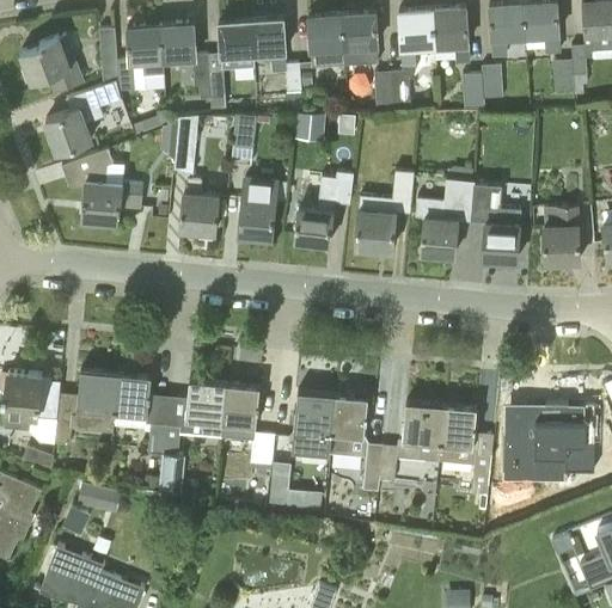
[(557,0),(524,2),(525,36),(545,35),(546,53),(561,51),(557,0)]
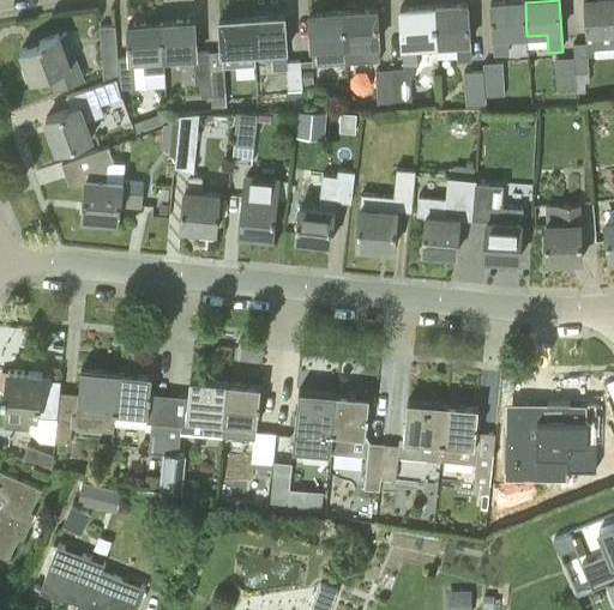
[(613,0),(584,0),(587,36),(588,46),(588,59),(594,58),(594,52),(613,49),(613,0)]
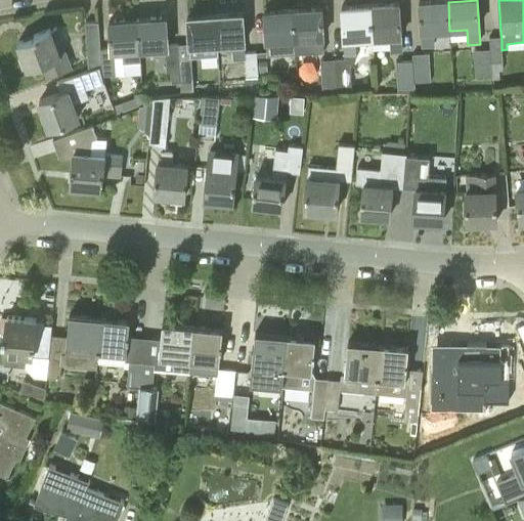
[(433,32),(449,31),(448,2),(420,4),(422,49),(434,48),(433,32)]
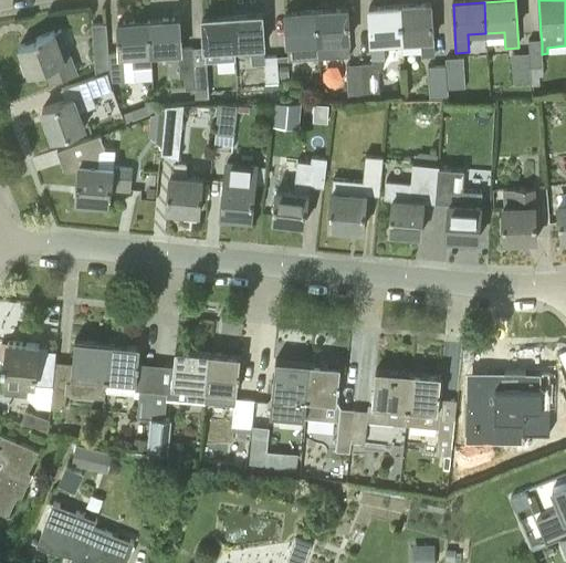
[(400,8),(401,43),(401,55),(421,54),(421,59),(433,58),(431,6),(400,8)]
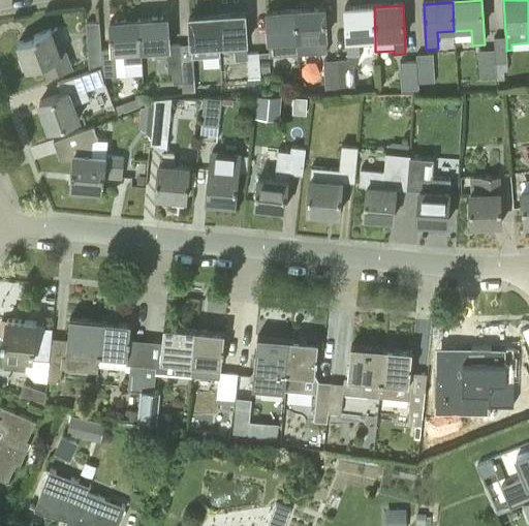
[(348,62),(338,62),(340,96),(354,95),(353,69),(359,62),(359,56),(359,53),(375,52),(375,40),(374,7),(345,9),(347,57),(348,57),(348,62)]
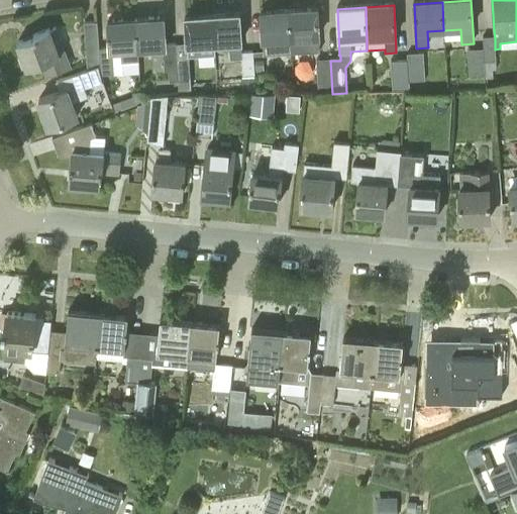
[(317,10),(304,11),(289,12),(291,55),(320,54),(317,10)]
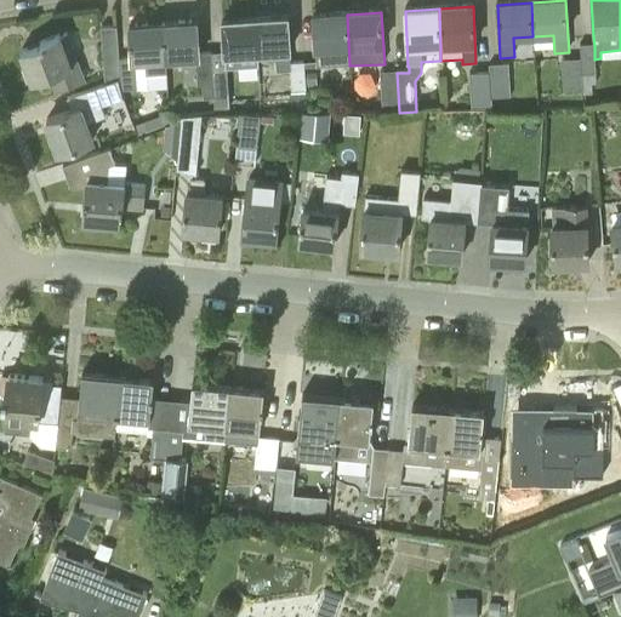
[(315,68),(330,67),(349,66),(347,15),(313,16),(315,68)]
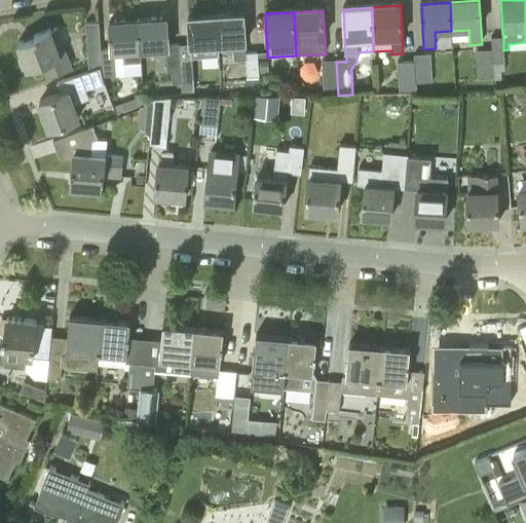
[(245,15),(216,16),(218,46),(232,45),(234,62),(246,62),(247,80),(259,79),(258,54),(246,55),(245,44),(246,44),(245,15)]
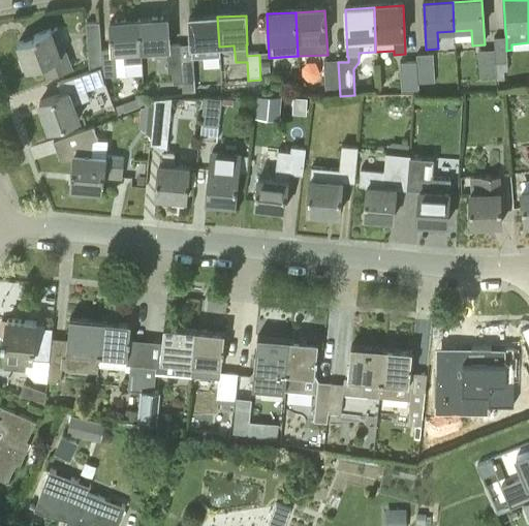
[(220,59),(219,47),(217,17),(189,19),(191,47),(180,47),(181,73),(183,96),(195,96),(193,60),(220,59)]
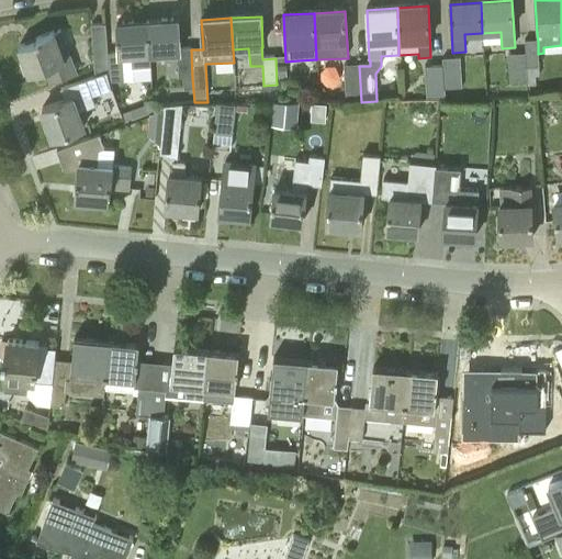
[(179,21),(147,23),(149,55),(150,55),(177,53),(179,79),(192,78),(191,49),(181,51),(179,21)]
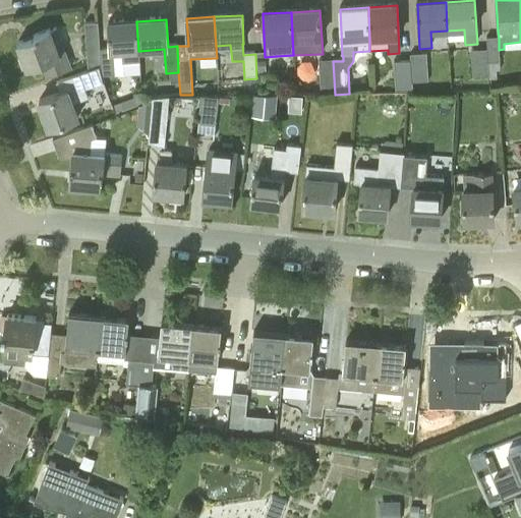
[(101,76),(114,76),(123,76),(122,65),(139,63),(139,51),(138,51),(136,21),(109,23),(110,50),(100,51),(101,67),(101,76)]
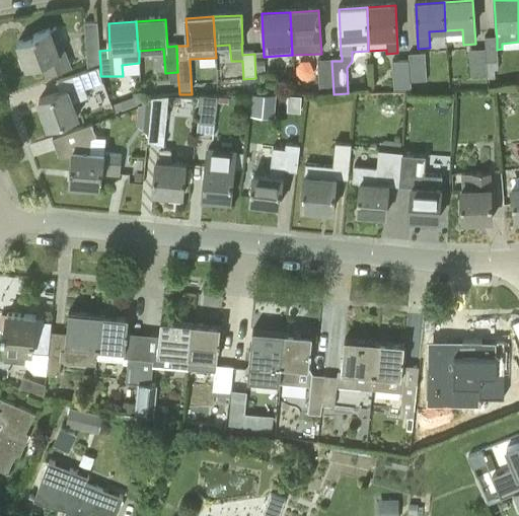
[(100,67),(99,51),(99,45),(97,24),(84,24),(87,72),(100,67)]
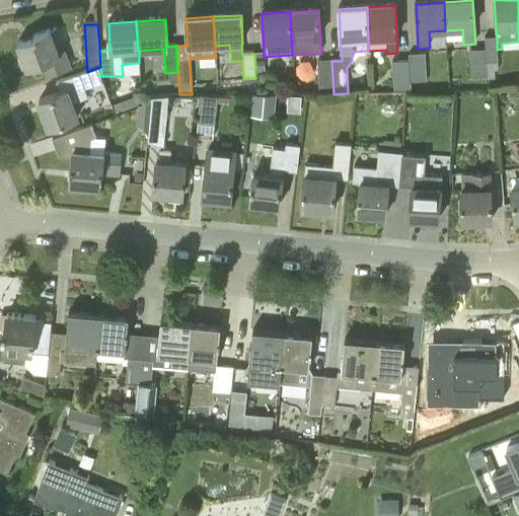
[(47,78),(66,72),(71,70),(56,29),(50,31),(50,30),(33,37),(34,39),(17,45),(18,48),(19,47),(27,71),(43,65),(47,78)]
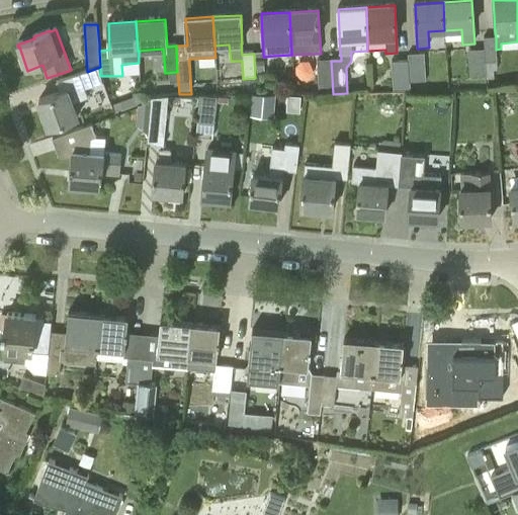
[(485,52),(486,64),(497,64),(496,50),(496,38),(484,39),(485,52)]
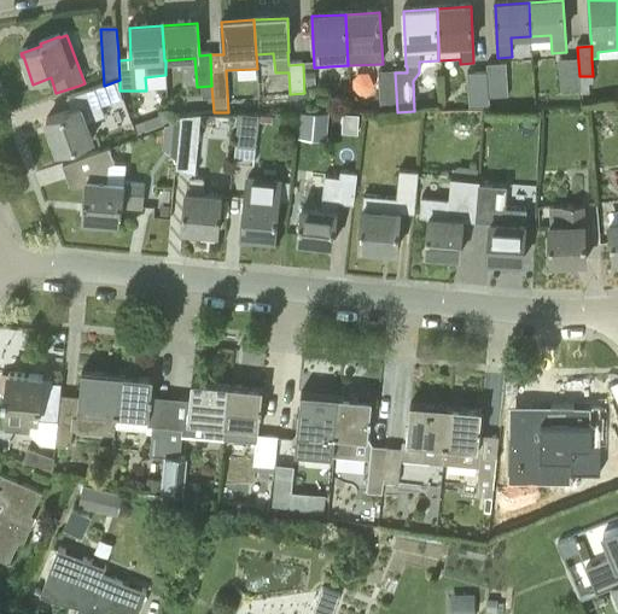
[(581,95),(579,76),(578,62),(558,63),(560,97),(581,95)]
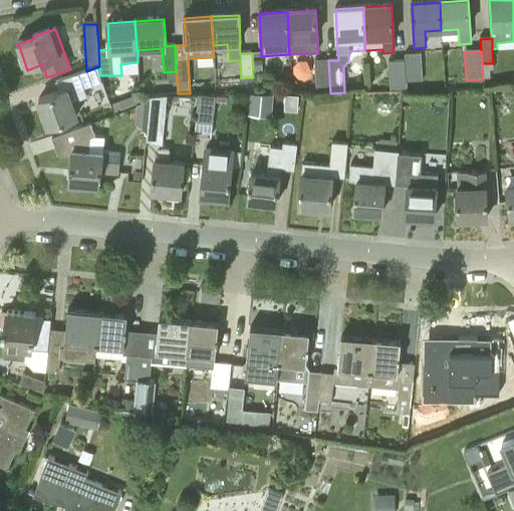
[(405,62),(407,84),(422,83),(421,54),(405,56),(405,62)]
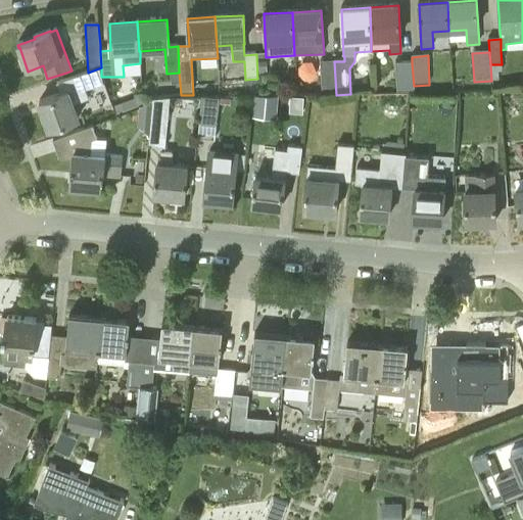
[(336,95),(334,61),(320,62),(322,96),(336,95)]
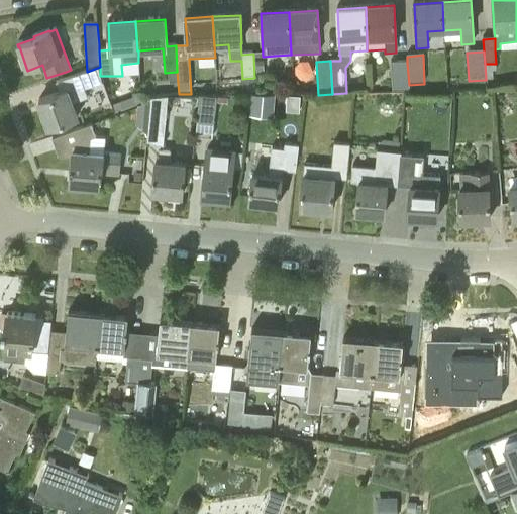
[(409,93),(409,85),(407,63),(391,64),(393,94),(409,93)]
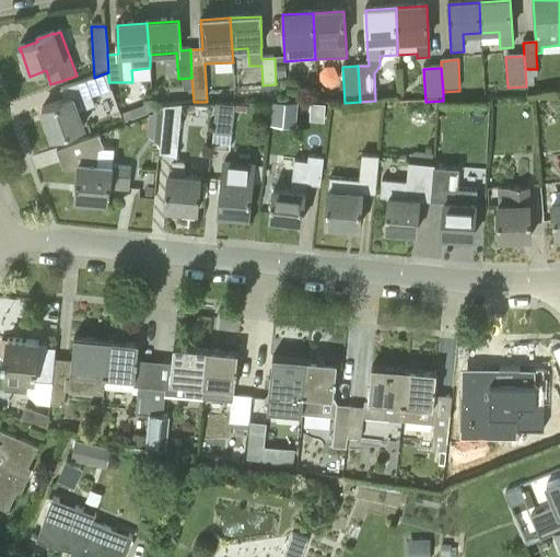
[(286,69),(275,69),(276,81),(286,81),(286,69)]
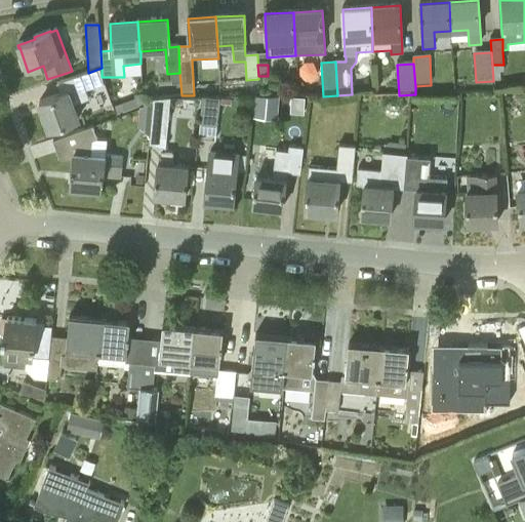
[(503,74),(503,65),(492,65),(493,81),(493,83),(500,83),(500,75),(503,74)]
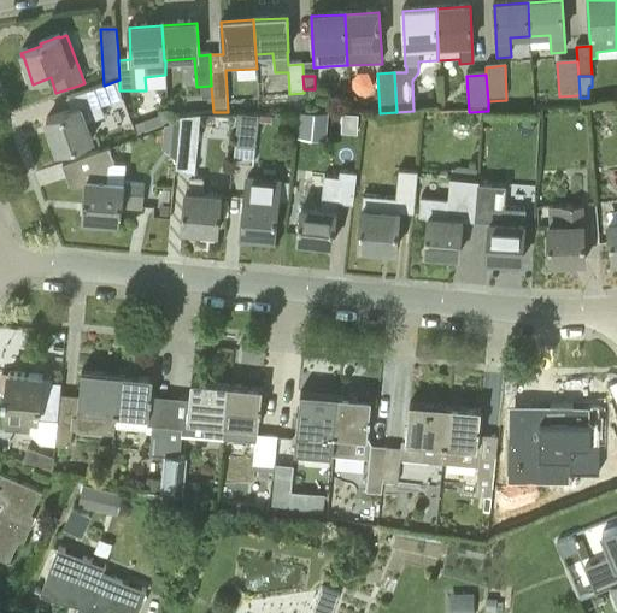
[(104,86),(93,89),(66,99),(70,111),(46,121),(58,154),(93,140),(87,124),(105,119),(100,107),(122,100),(119,90),(119,80),(104,86)]
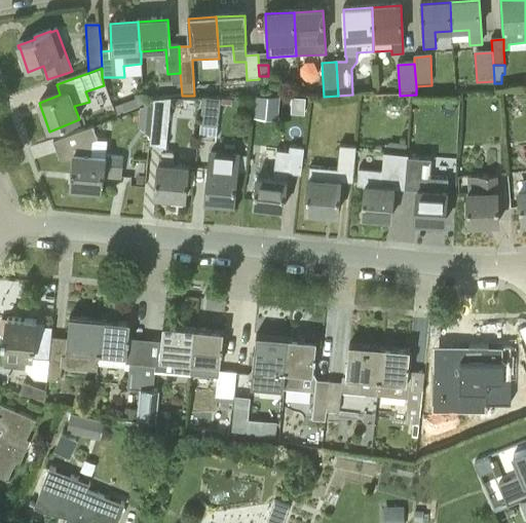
[(220,101),(203,98),(200,124),(217,126),(220,101)]
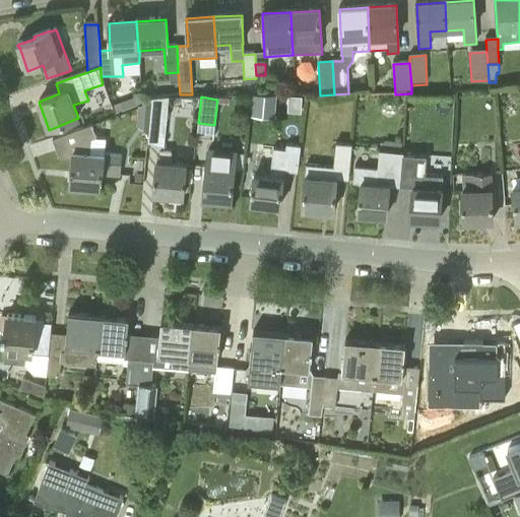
[(254,98),(251,119),(273,121),(276,100),(254,98)]
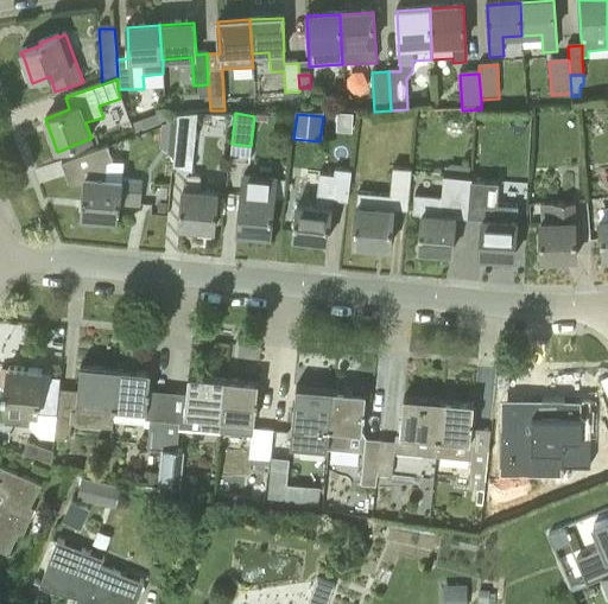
[(176,141),(172,171),(191,173),(197,115),(178,116),(178,122),(176,141)]
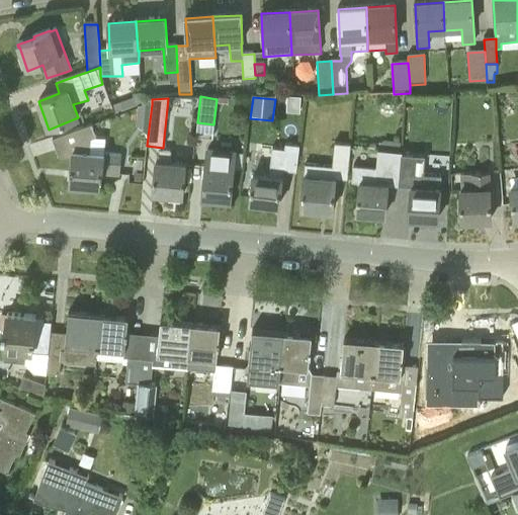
[(134,99),(112,107),(115,114),(137,107),(134,99)]
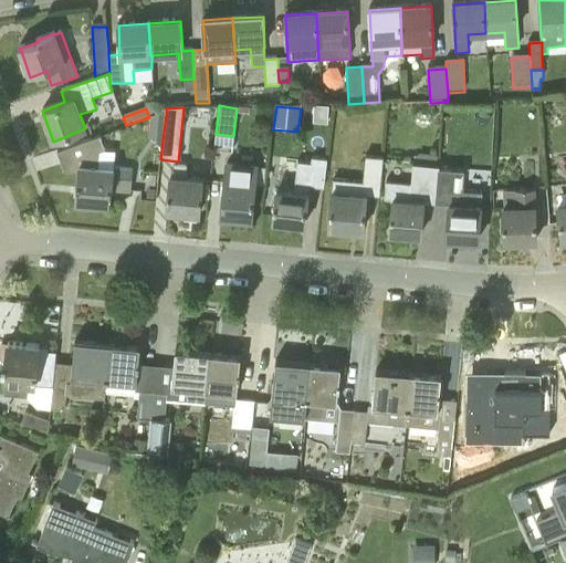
[(166,114),(155,113),(155,118),(150,118),(149,131),(164,132),(166,114)]
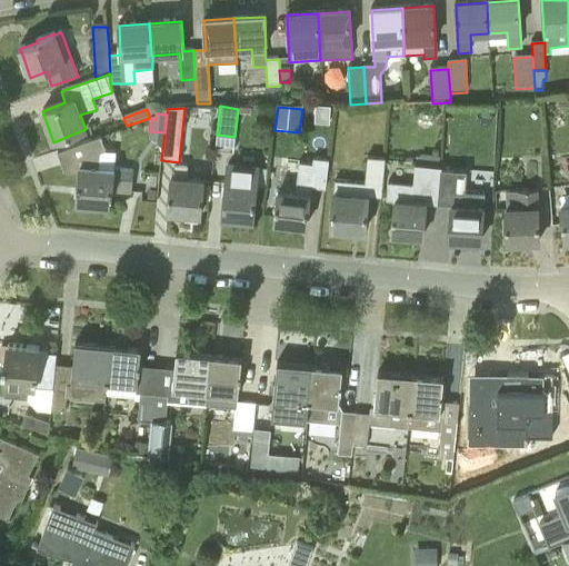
[(131,194),(133,172),(116,170),(99,168),(100,154),(106,152),(100,138),(83,144),(58,154),(65,172),(79,174),(77,205),(109,208),(111,191),(131,194)]
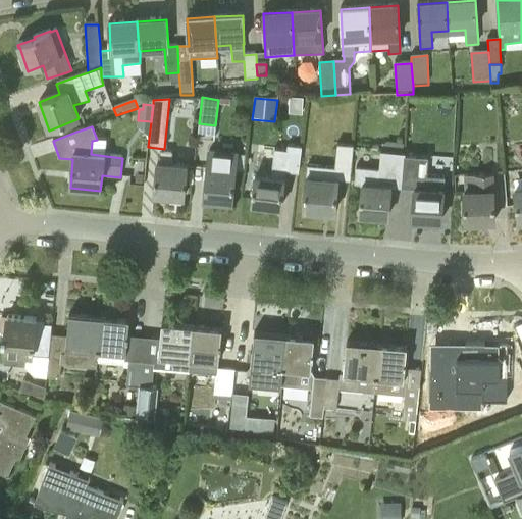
[(304,210),(335,213),(338,180),(351,182),(354,147),(337,145),(335,170),(307,167),(304,210)]
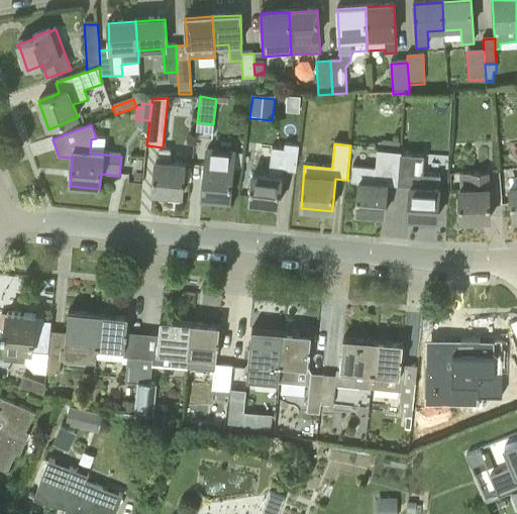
[(378,145),(377,150),(398,152),(399,145),(383,143),(383,145),(378,145)]
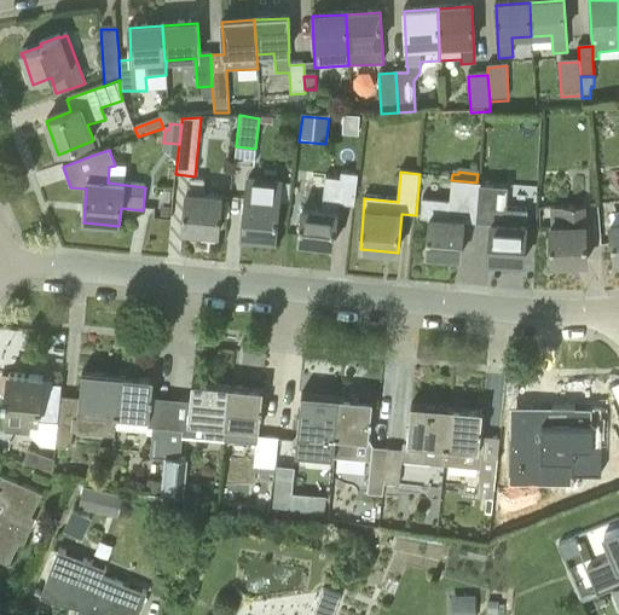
[(334,247),(339,206),(354,207),(358,177),(341,174),(340,180),(325,179),(322,210),(304,209),(299,243),(334,247)]
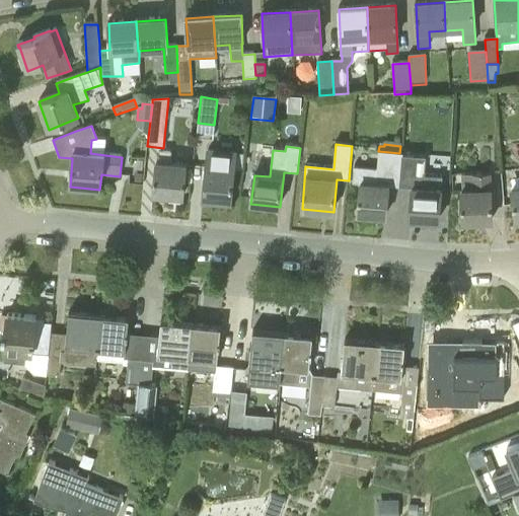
[(160,151),(158,163),(157,163),(153,195),(183,198),(186,166),(171,165),(172,152),(160,151)]
